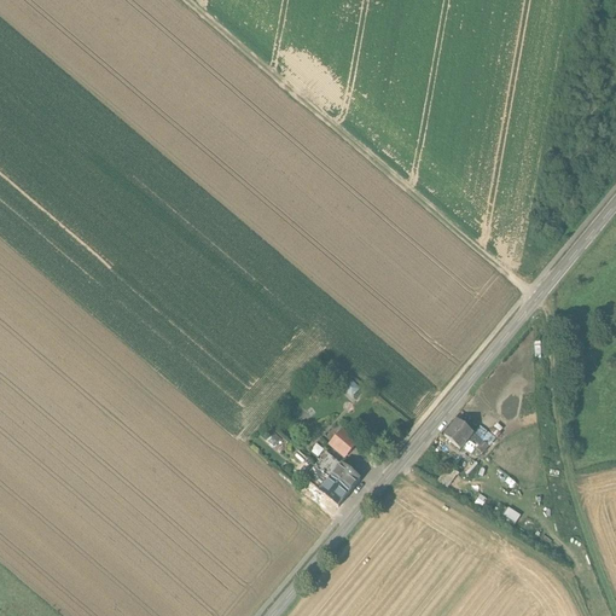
[(476,433),(459,419),(446,435),(453,441),(451,443),(454,446),(457,443),(463,448),(476,433)]
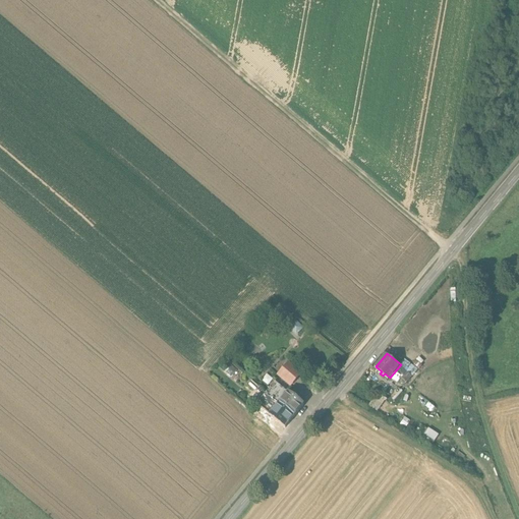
[(296,378),(286,369),(282,376),(291,384),(296,378)]
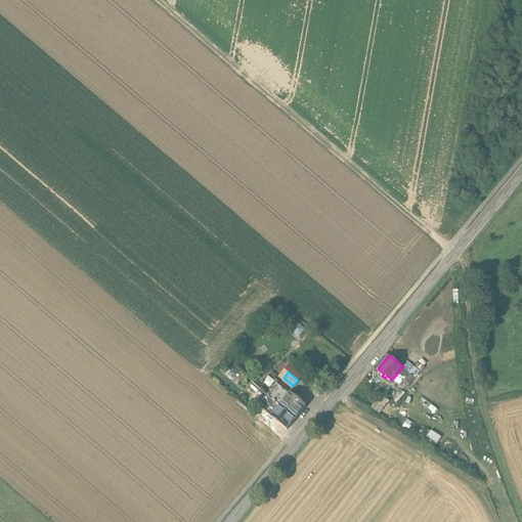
[(410,373),(405,379),(410,383),(416,377),(410,373)]
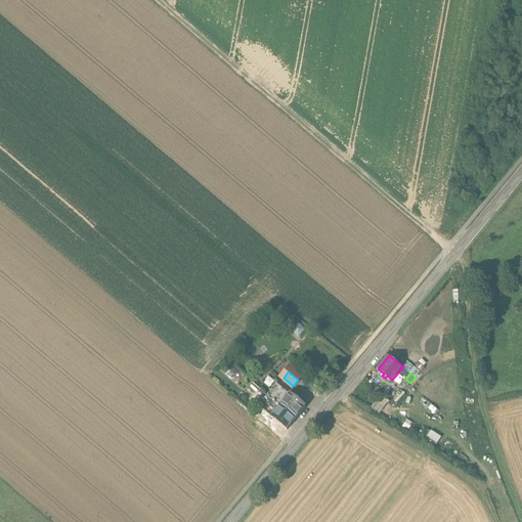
[(278,387),(271,396),(277,401),(285,393),(287,390),(280,384),(278,387)]
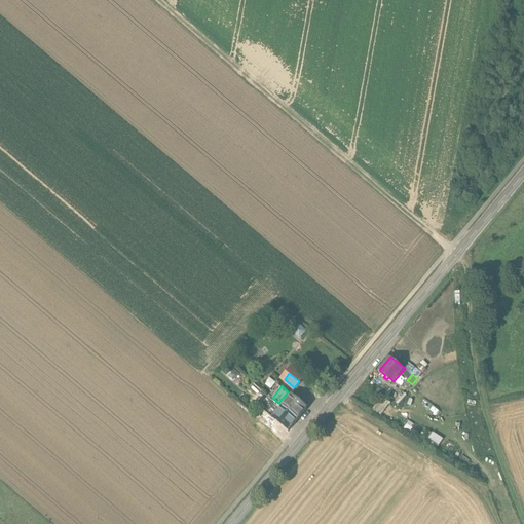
[(290,399),(284,407),(299,418),(308,407),(293,396),(290,399)]
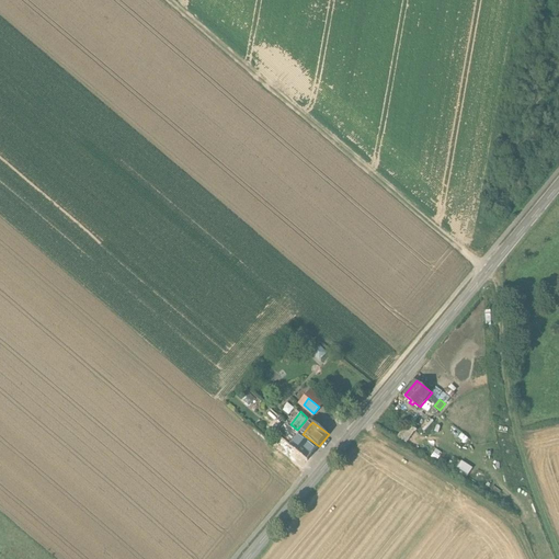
[(397,435),(407,441),(415,428),(406,422),(397,435)]
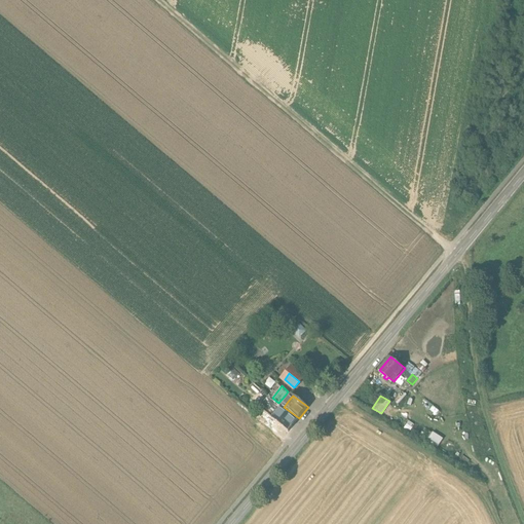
[(264,408),(263,409),(270,414),(278,403),(272,398),(265,406),(264,408)]
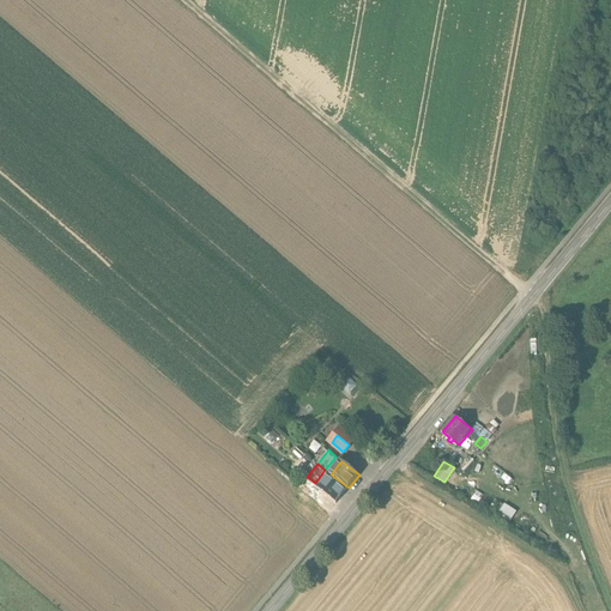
[(349,488),(331,475),(320,488),(338,501),(349,488)]
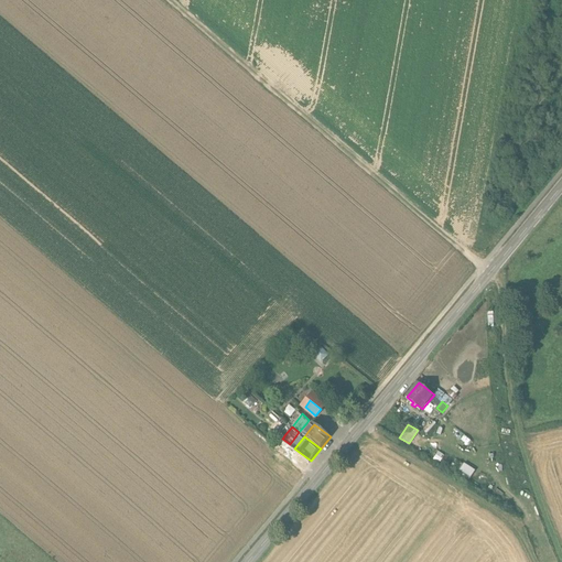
[(469,478),(476,468),(465,461),(458,469),(469,478)]
